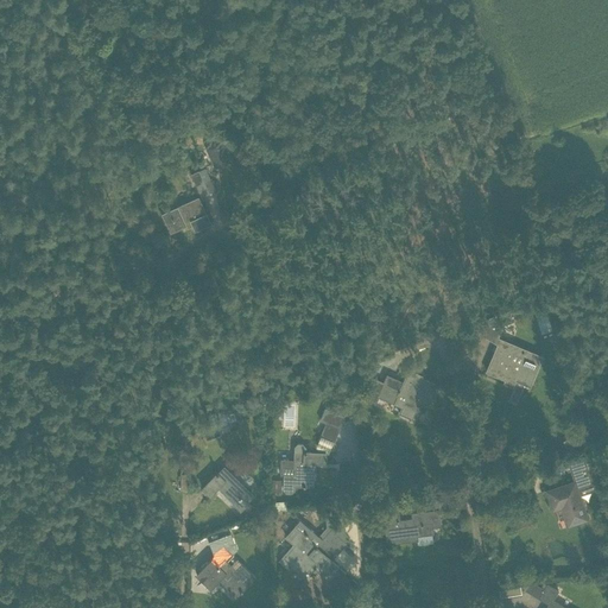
[(228,160),(222,150),(220,143),(207,149),(215,166),(228,160)]
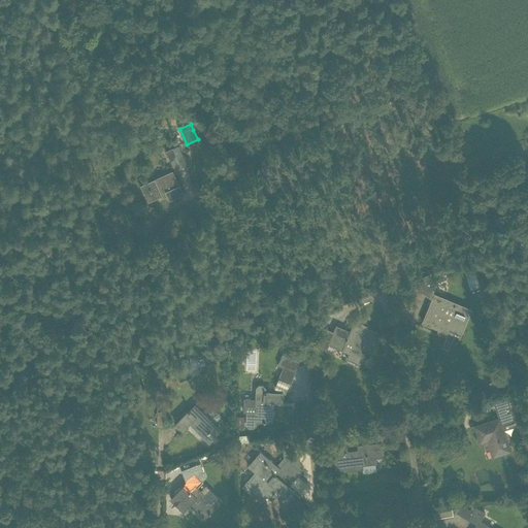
[(182,168),(177,159),(172,150),(167,152),(175,171),(182,168)]
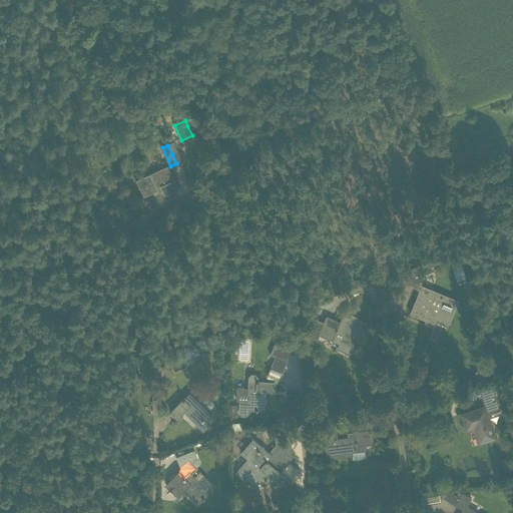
[(136,180),(139,186),(143,195),(156,189),(157,190),(161,188),(164,193),(177,187),(167,167),(136,180)]
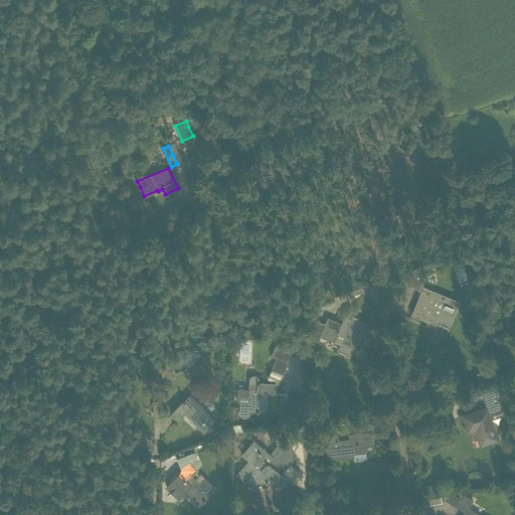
[(451,267),(457,283),(466,280),(460,264),(451,267)]
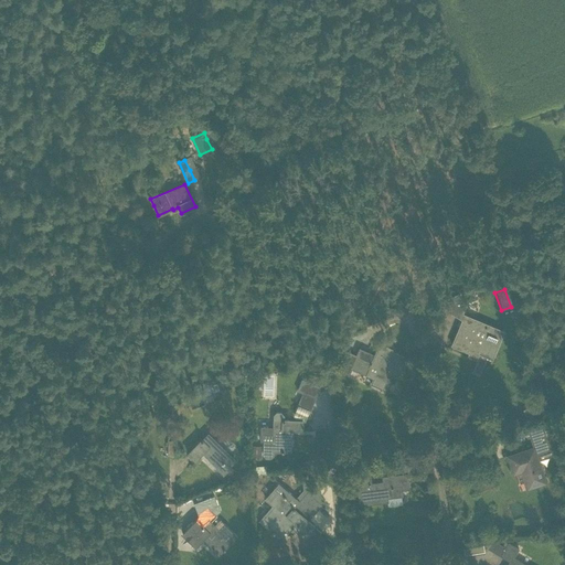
[(472,290),(444,299),(447,310),(460,318),(466,302),(476,299),(472,290)]
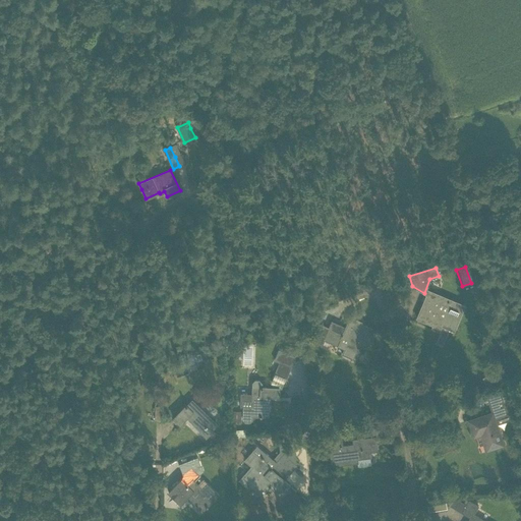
[(427,289),(415,317),(431,325),(429,328),(439,333),(441,326),(454,332),(465,305),(427,289)]
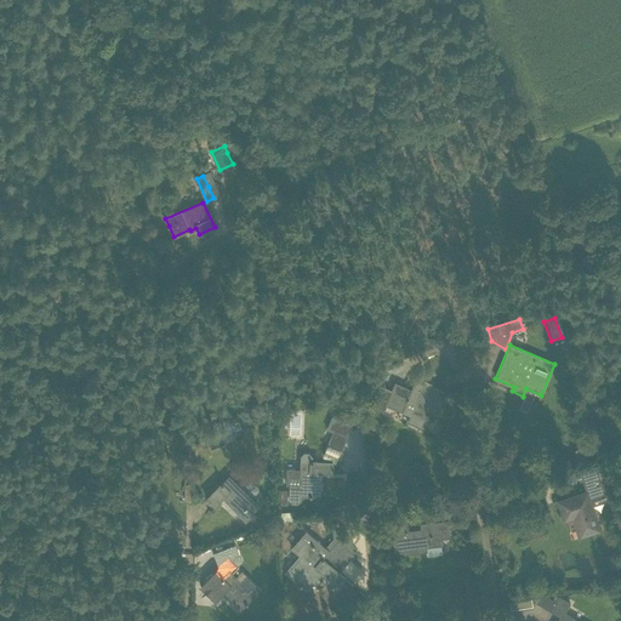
[(392,391),(386,404),(408,414),(410,415),(421,420),(427,408),(436,411),(445,393),(416,380),(411,391),(408,388),(396,383),(392,391)]
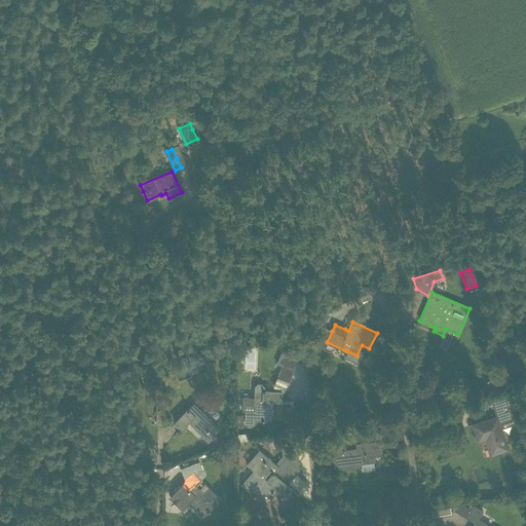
[(279,377),(289,381),(294,370),(284,366),(279,377)]
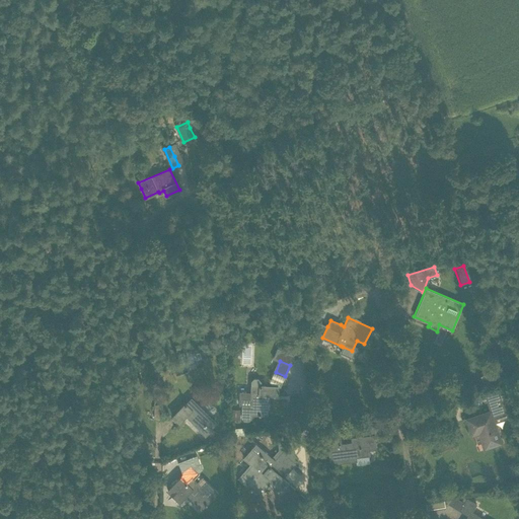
[(253,378),(250,381),(249,404),(241,404),(240,419),(243,422),(247,422),(250,419),(250,414),(265,415),(266,394),(277,394),(278,385),(261,385),(261,381),(257,378),(253,378)]
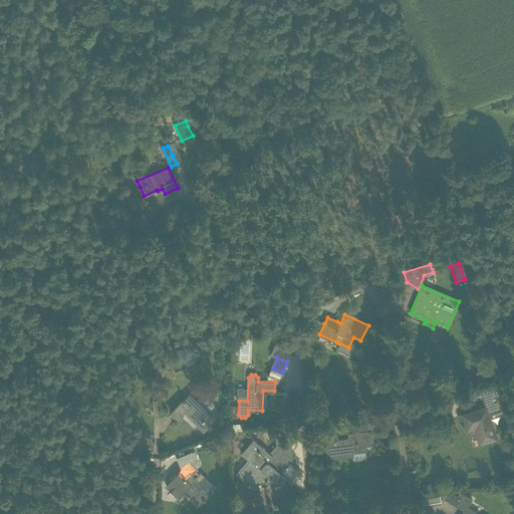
[(163,398),(163,379),(154,378),(154,389),(154,397),(163,398)]
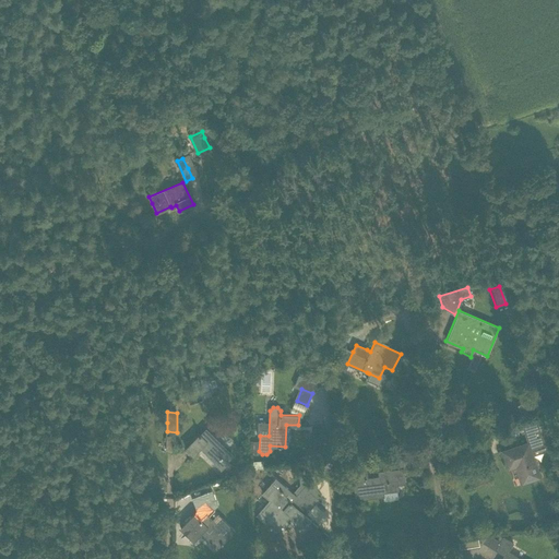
[(532,450),(549,444),(545,429),(542,419),(523,425),(528,442),(513,448),(502,451),(509,468),(518,466),(521,478),(532,475),(539,472),(535,461),(532,450)]
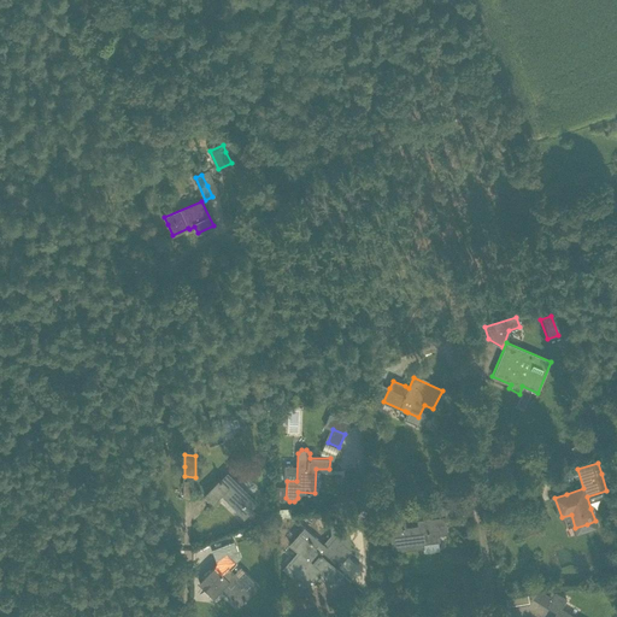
[(235,510),(244,518),(251,511),(250,510),(257,503),(227,474),(221,480),(219,480),(205,495),(212,503),(222,493),(238,509),(235,510)]
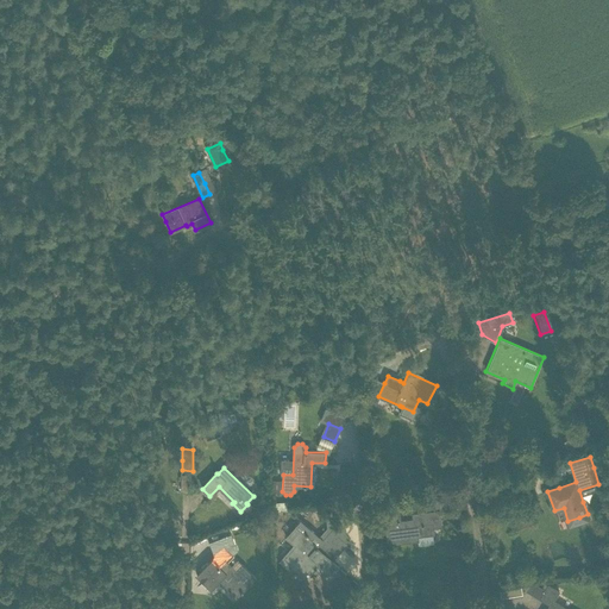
[(270,481),(270,493),(281,494),(281,481),(270,481)]
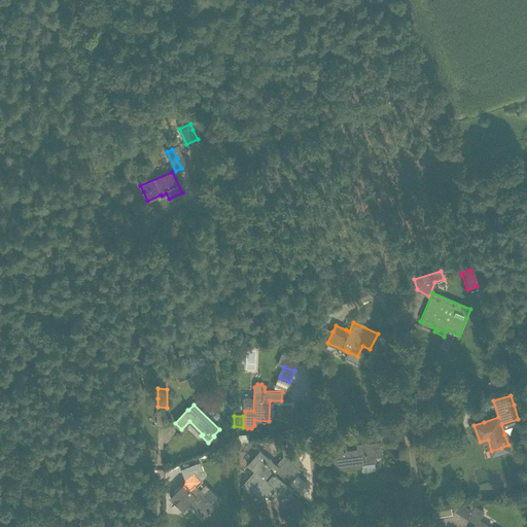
[(331,442),(336,470),(361,467),(360,463),(375,461),(374,456),(381,455),(379,442),(357,445),(357,450),(346,451),(344,440),(331,442)]
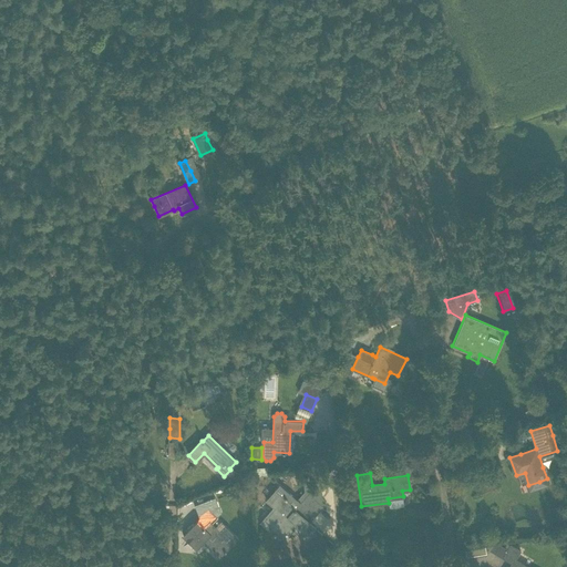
[(274,508),(261,523),(279,538),(294,522),(295,523),(299,527),(302,529),(322,507),(310,495),(305,494),(295,506),(294,506),(275,490),(270,495),(266,501),(270,504),(275,508),(274,508)]
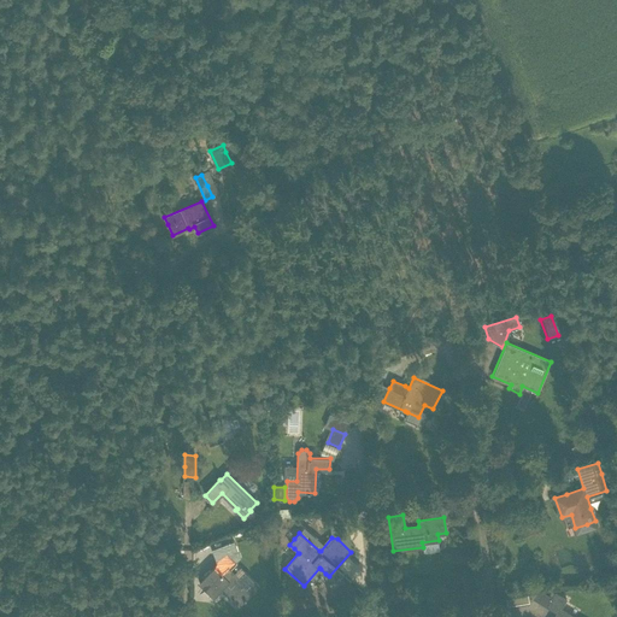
[(215,568),(199,583),(213,597),(223,587),(239,603),(240,604),(247,595),(251,592),(257,586),(244,571),(238,577),(229,569),(222,575),(215,568)]
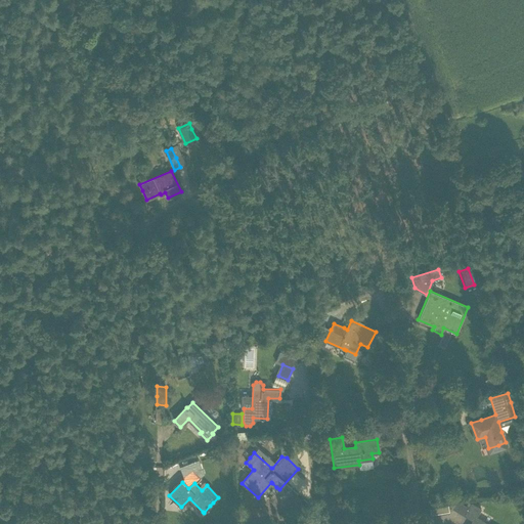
[(474,520),(471,523),(488,523),(477,517),(481,509),(473,504),(466,515),(474,520)]
